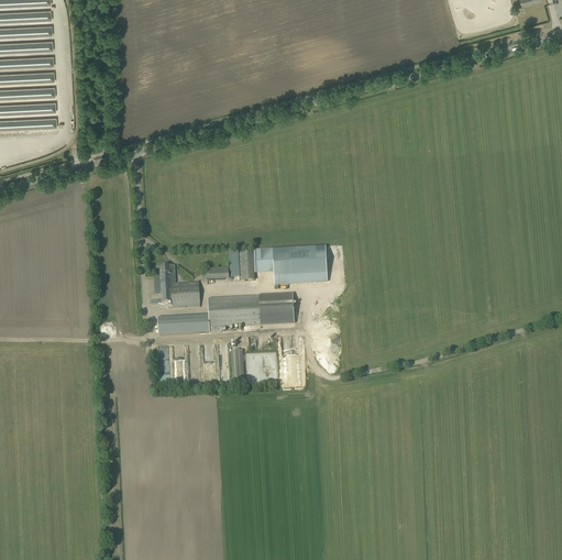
[(50,9),(0,10),(0,18),(52,17),(52,8),(50,8),(50,9)]
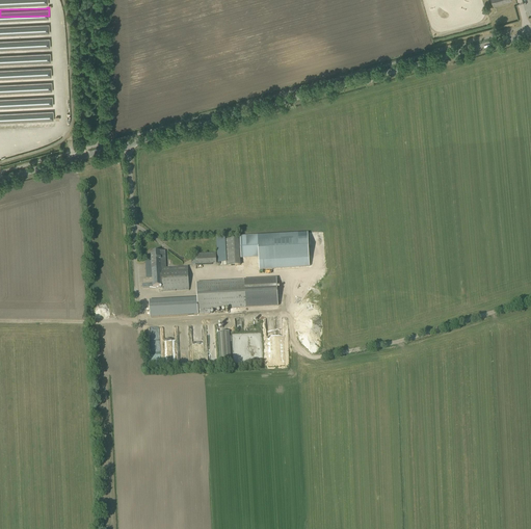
[(48,23),(0,24),(0,31),(50,30),(50,22),(48,22),(48,23)]
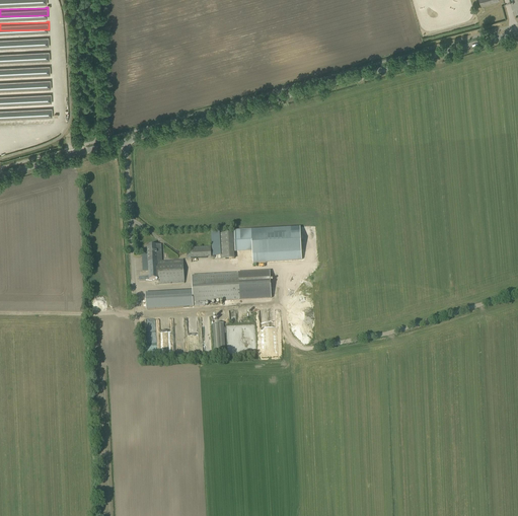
[(48,37),(0,38),(0,45),(50,44),(49,35),(48,35),(48,37)]
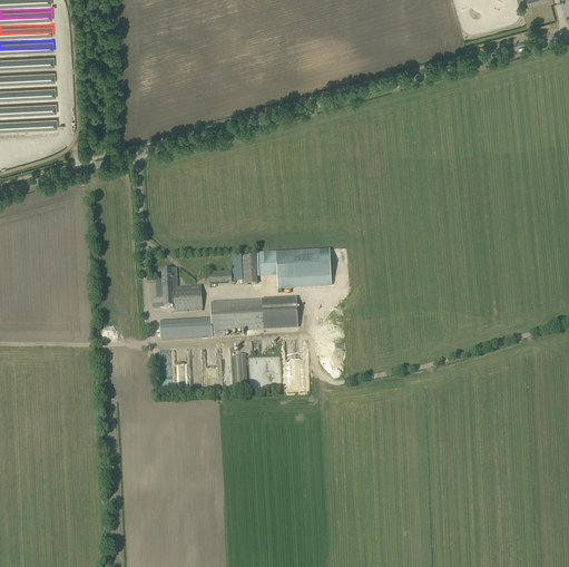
[(52,56),(0,57),(0,65),(55,64),(55,55),(52,55),(52,56)]
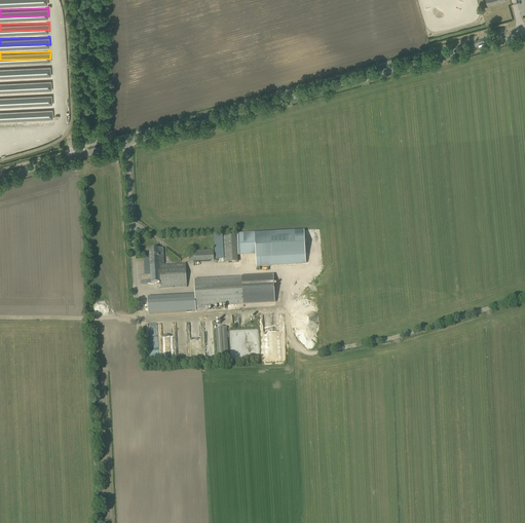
[(49,66),(0,67),(0,74),(51,72),(51,65),(49,65),(49,66)]
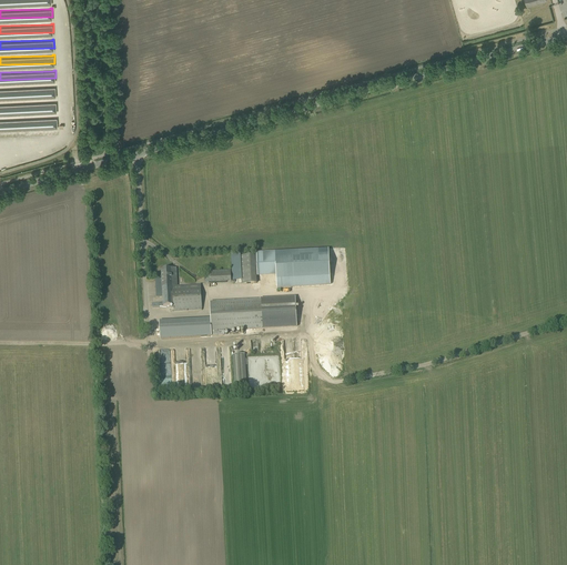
[(54,87),(0,88),(0,96),(57,93),(56,86),(54,86),(54,87)]
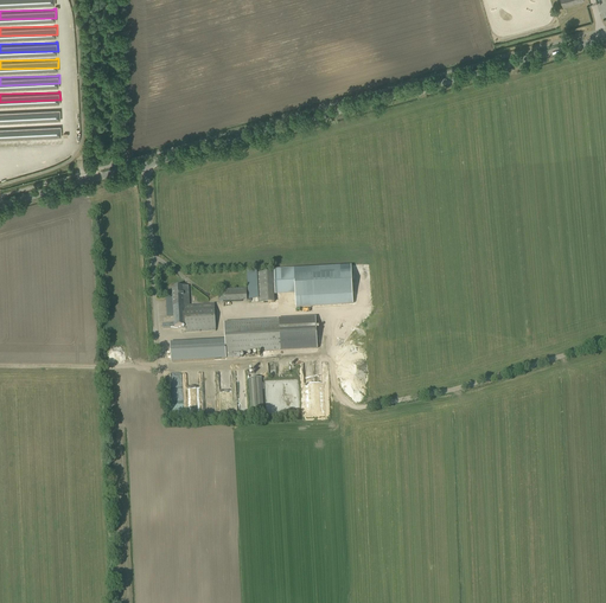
[(58,108),(0,110),(0,119),(61,116),(61,108),(58,108)]
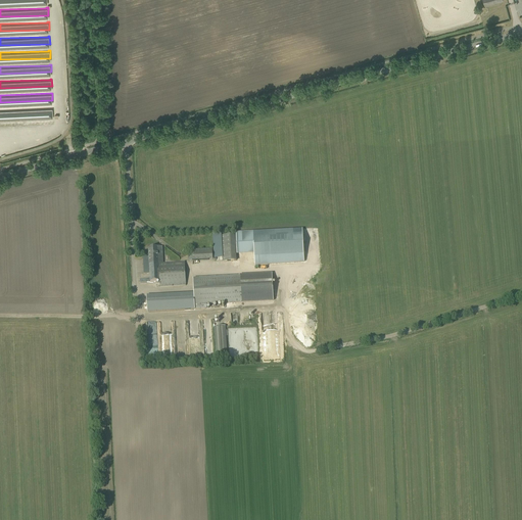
[(51,107),(0,109),(0,116),(20,116),(53,114),(53,107),(51,107)]
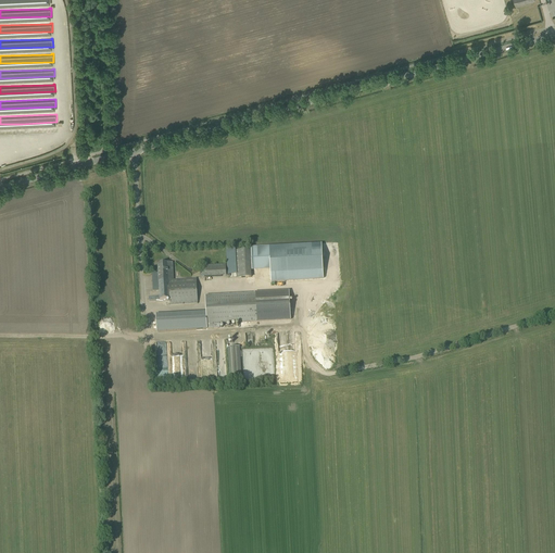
[(323,243),(270,244),(272,268),(272,280),(324,278),(323,243)]
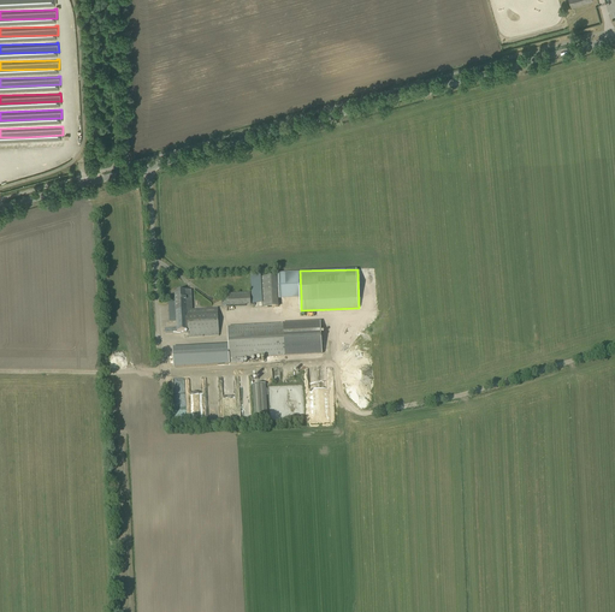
[(301,297),(300,271),(281,272),(282,297),(301,297)]
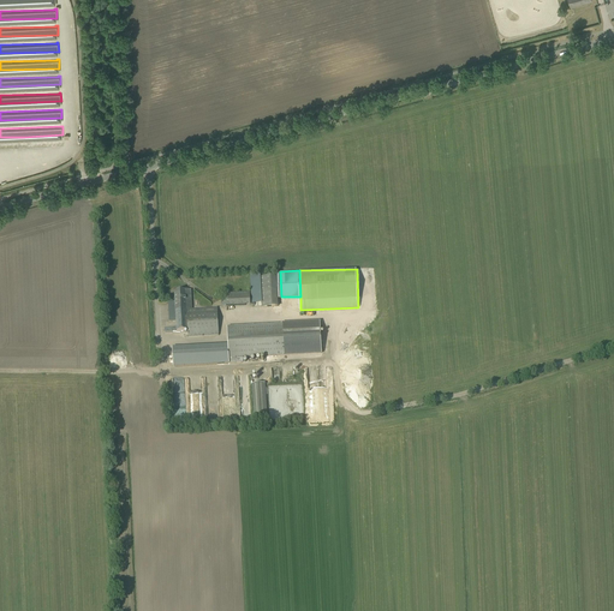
[(251,274),(252,300),(263,300),(262,273),(251,274)]
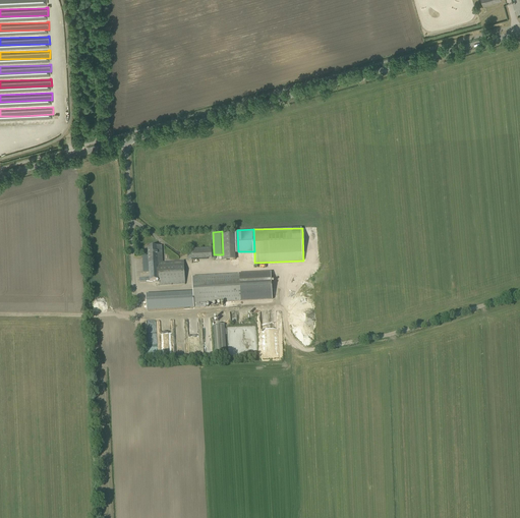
[(223,254),(223,257),(236,256),(235,231),(222,231),(223,254)]
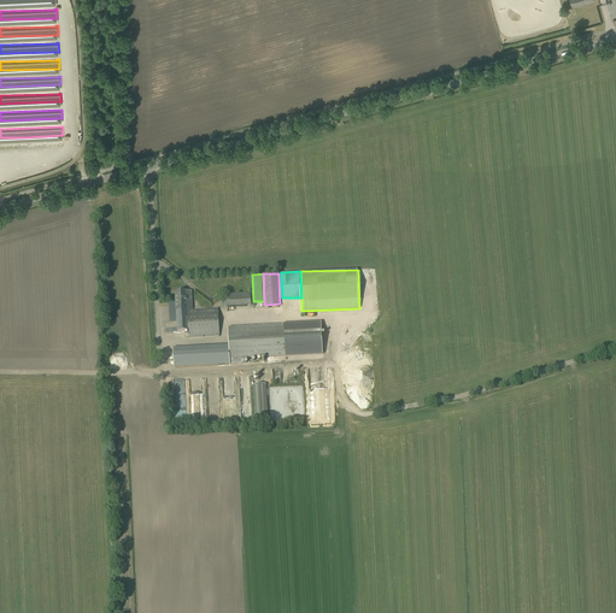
[(177,299),(177,301),(177,306),(179,328),(185,328),(189,328),(189,335),(221,334),(220,306),(194,307),(193,302),(193,288),(187,288),(177,289),(177,299)]
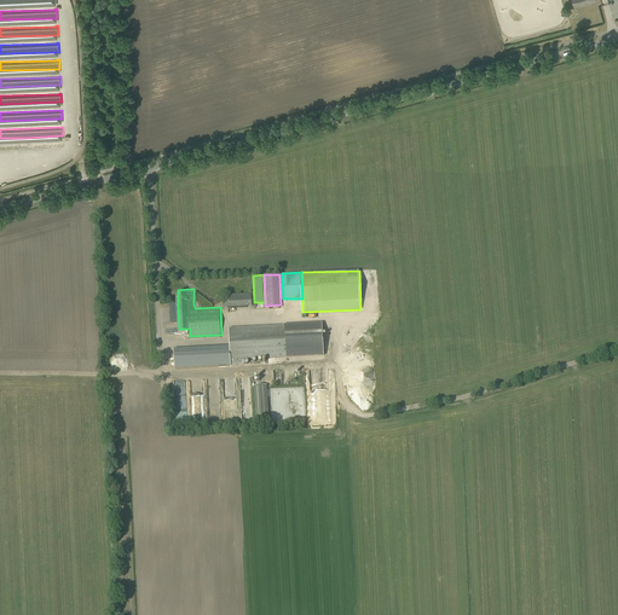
[(229,293),(229,305),(253,303),(253,291),(229,293)]
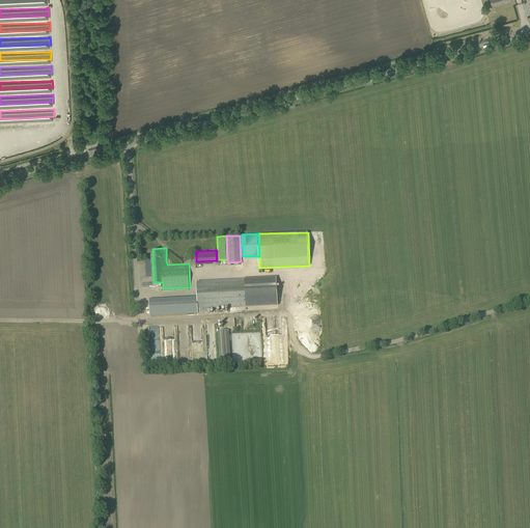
[(198,295),(150,298),(150,313),(183,311),(193,311),(202,310),(204,310),(211,310),(211,309),(211,306),(246,304),(247,304),(261,303),(279,302),(277,275),(260,276),(259,276),(245,277),(197,280),(198,295)]
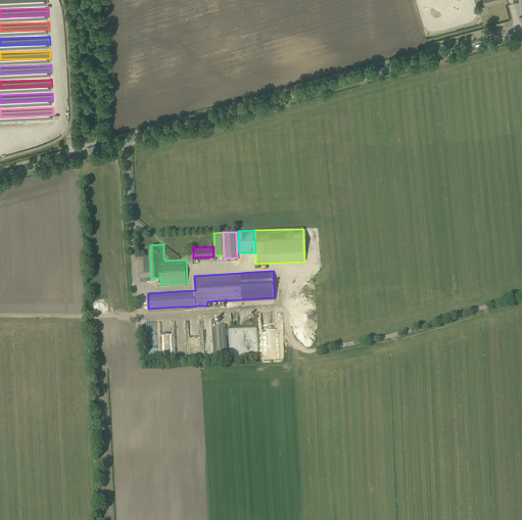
[(228,353),(227,323),(216,324),(217,353),(228,353)]
